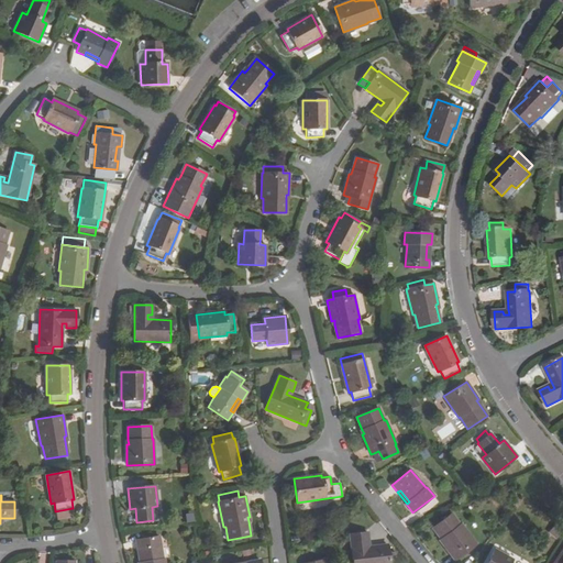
[(452,514),(432,528),(441,539),(444,541),(442,543),(455,560),(477,544),(462,523),(460,525),(452,514)]
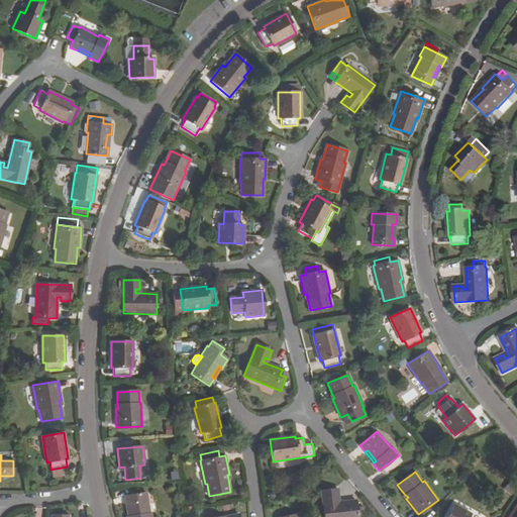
[(516,485),(511,480),(507,485),(514,492),(516,488),(516,485)]
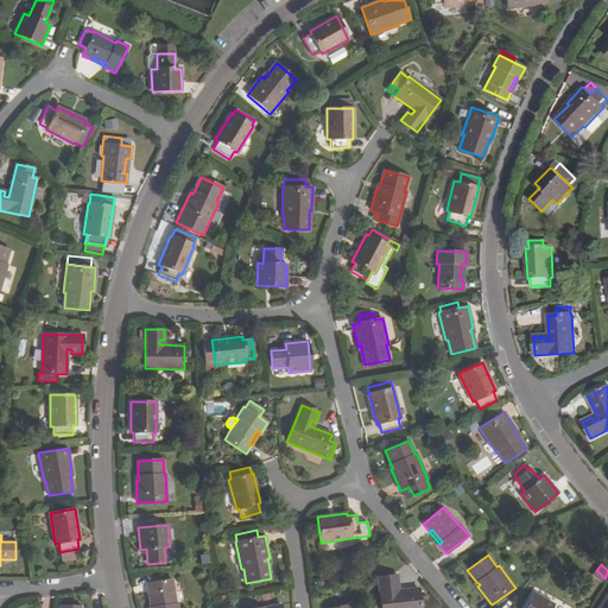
[(596,570),(593,574),(602,582),(605,578),(596,570)]
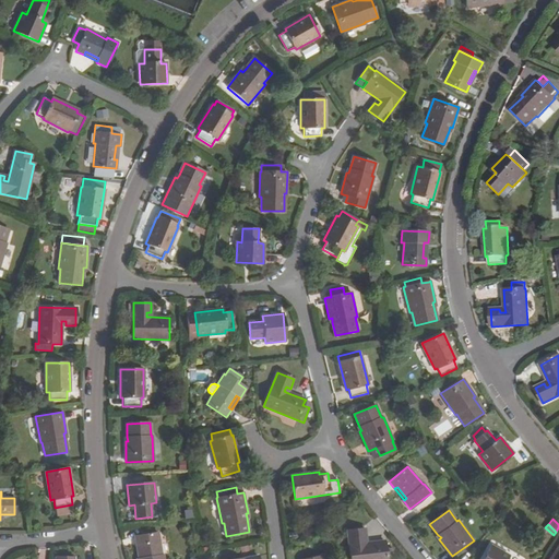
[(385,545),(384,542),(367,544),(361,544),(361,538),(366,538),(365,528),(347,531),(351,558),(393,558),(392,545),(385,545)]
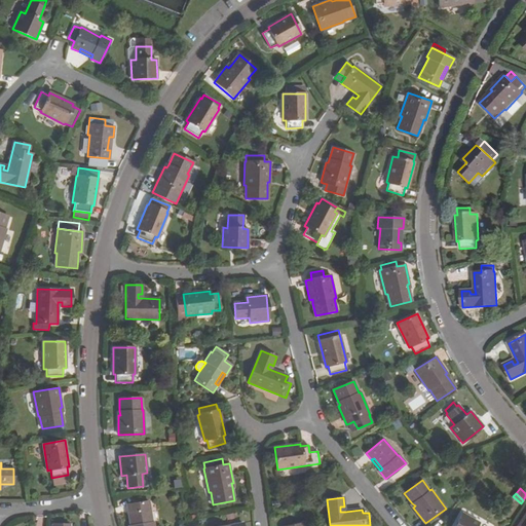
[(127,513),(130,513),(133,525),(132,525),(154,525),(154,522),(152,522),(149,501),(126,504),(127,513)]
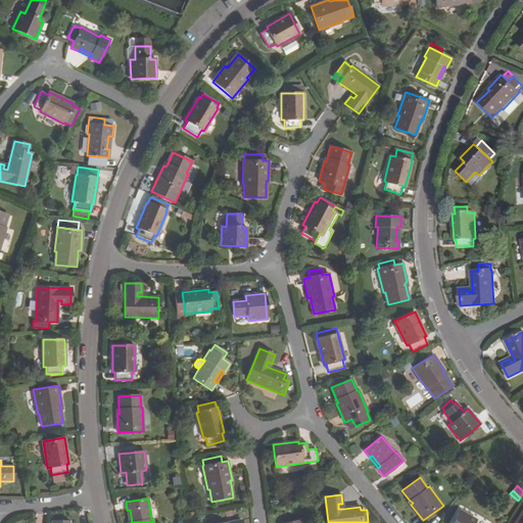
[(474,522),(476,520),(461,510),(453,522),(474,522)]
